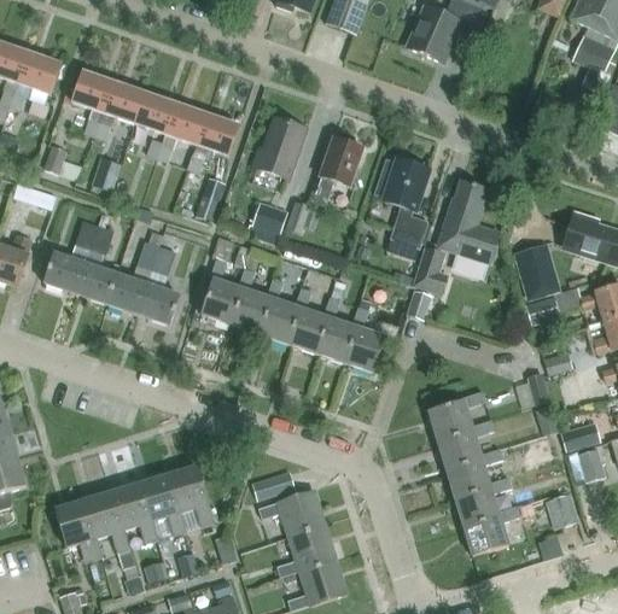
[(278,0),(275,4),(292,10),(293,5),(310,10),(313,0),(278,0)]
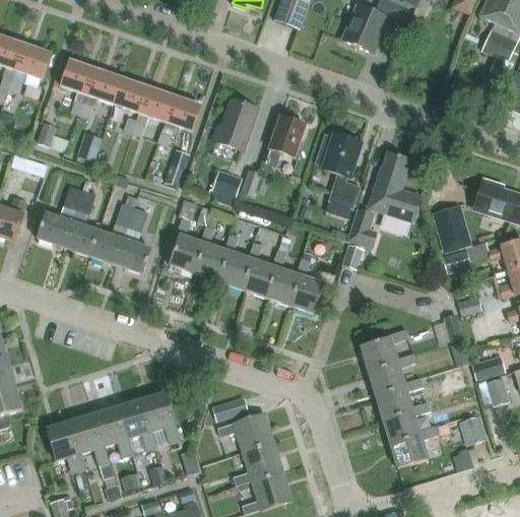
[(298,27),(309,0),(280,0),(273,17),(298,27)]
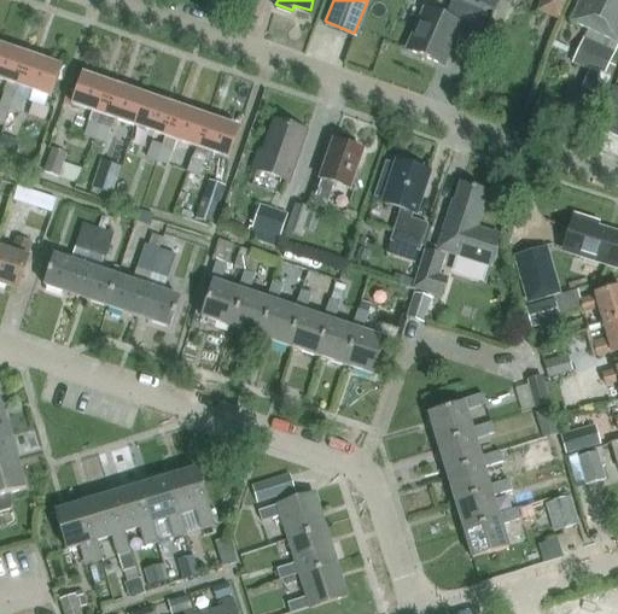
[(425,6),(407,47),(443,63),(455,34),(473,42),(487,12),(459,0),(450,0),(444,15),(425,6)]
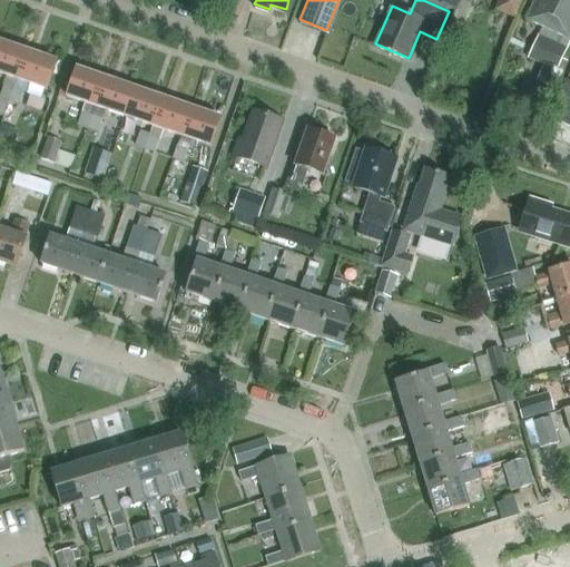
[(497,0),(494,8),(514,16),(521,0),(497,0)]
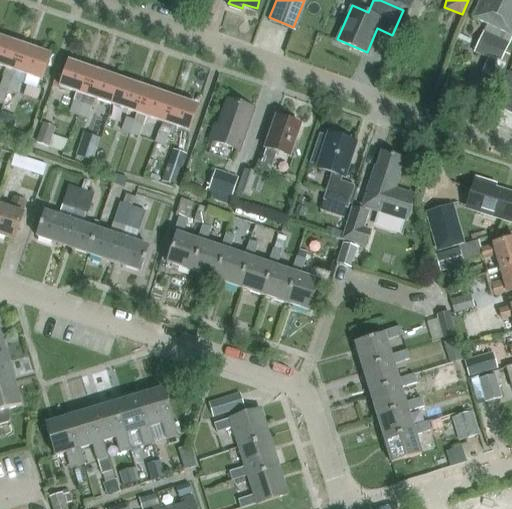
[(511,31),(511,0),(479,0),(472,14),(476,16),(474,19),(479,21),(480,18),(487,21),(474,49),(499,61),(511,31)]
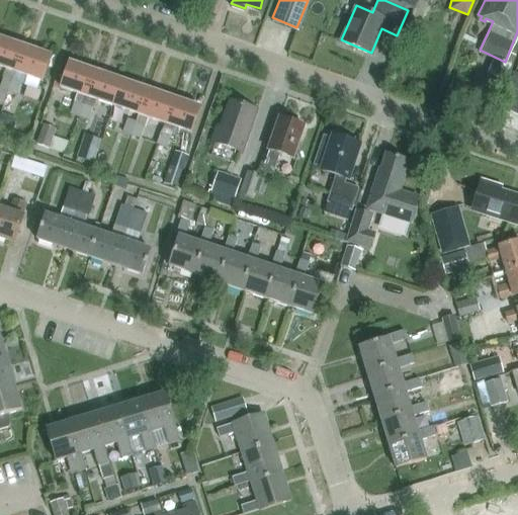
[(23,44),(0,35),(0,63),(8,67),(6,74),(13,77),(16,70),(14,69),(23,44)]
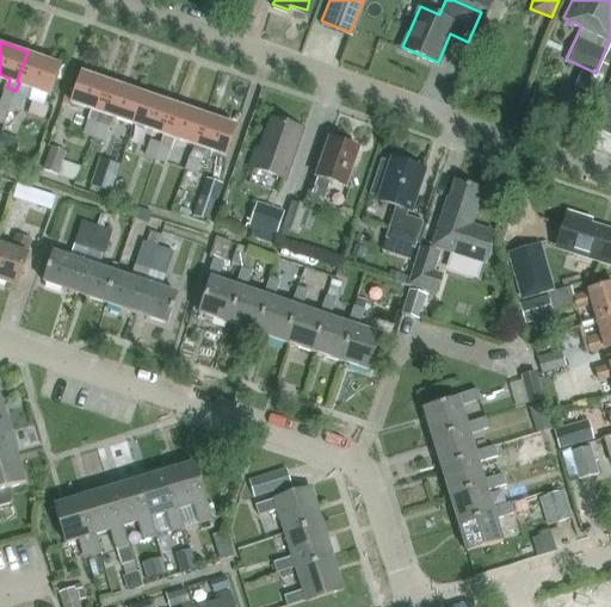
[(17,81),(19,82),(16,91),(25,94),(29,85),(48,92),(59,62),(28,51),(17,81)]
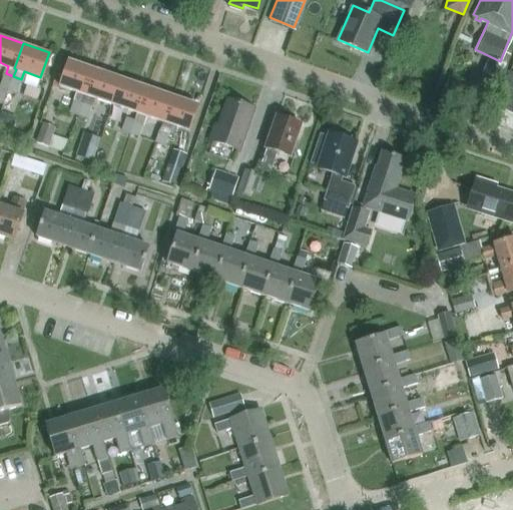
[(86,93),(94,68),(68,59),(59,84),(77,90),(74,98),(82,101),(85,93),(86,93)]
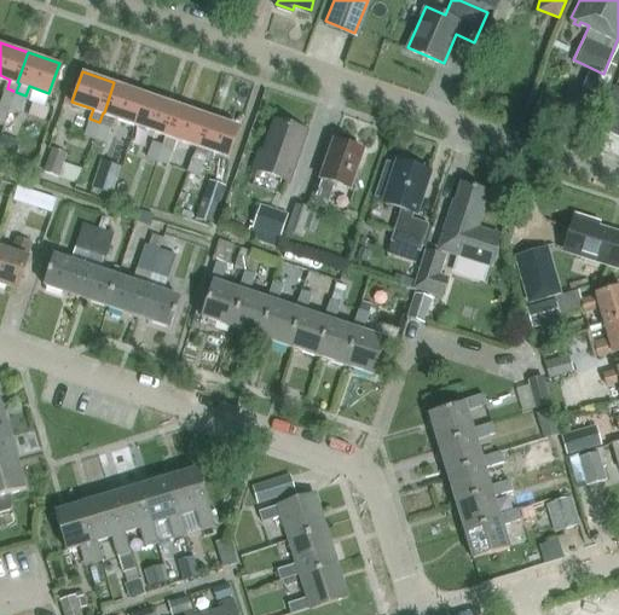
[(113,115),(134,123),(145,93),(114,82),(104,112),(103,112),(99,122),(109,126),(113,115)]
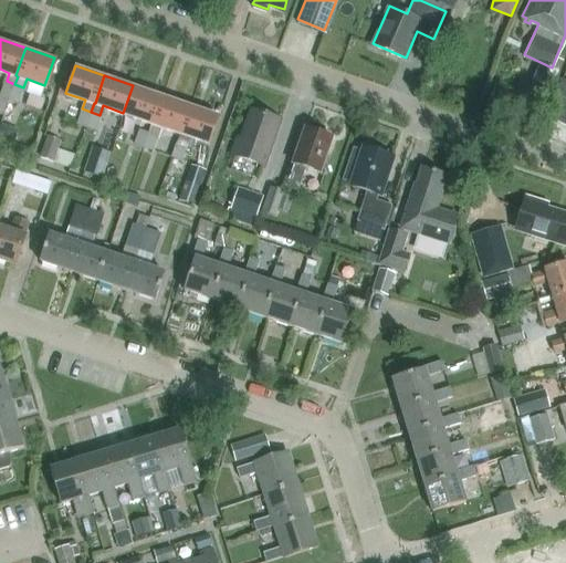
[(552,117),(565,125),(565,80),(562,79),(551,110),(554,111),(552,117)]
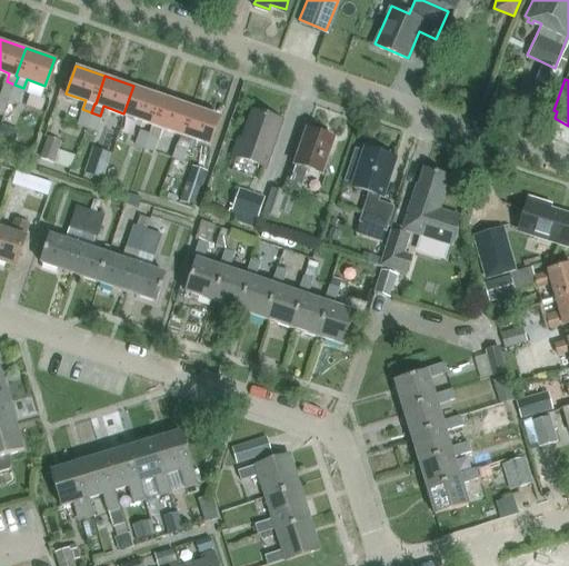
[(2,95),(0,99),(0,113),(5,115),(10,97),(15,85),(7,81),(2,95)]
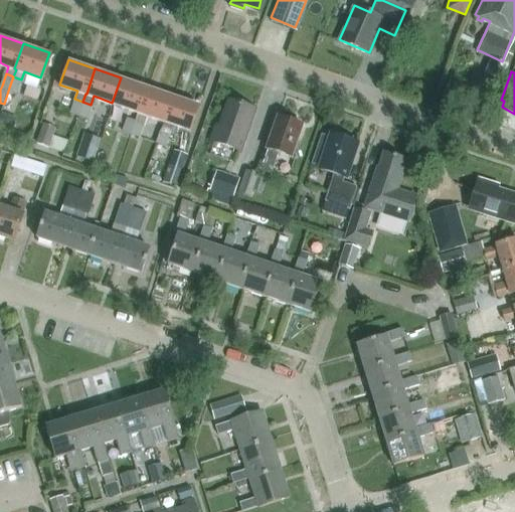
[(13,76),(9,88),(17,91),(21,79),(13,76)]
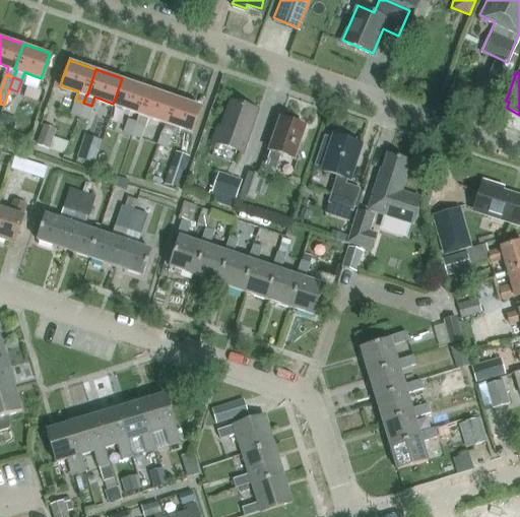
[(122,78),(113,104),(139,113),(148,87),(122,78)]
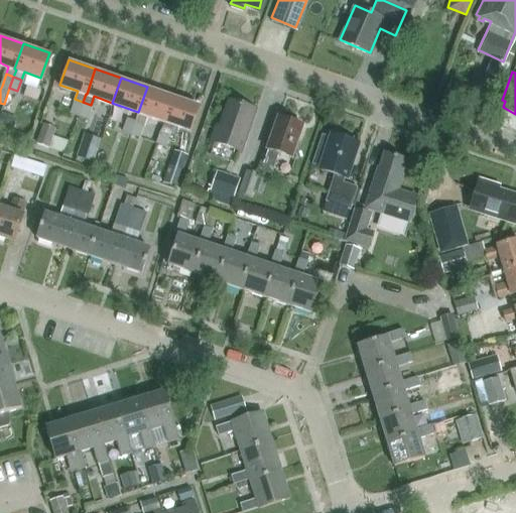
[(164,121),(172,96),(147,87),(138,112),(139,112),(136,121),(145,124),(148,115),(164,121)]
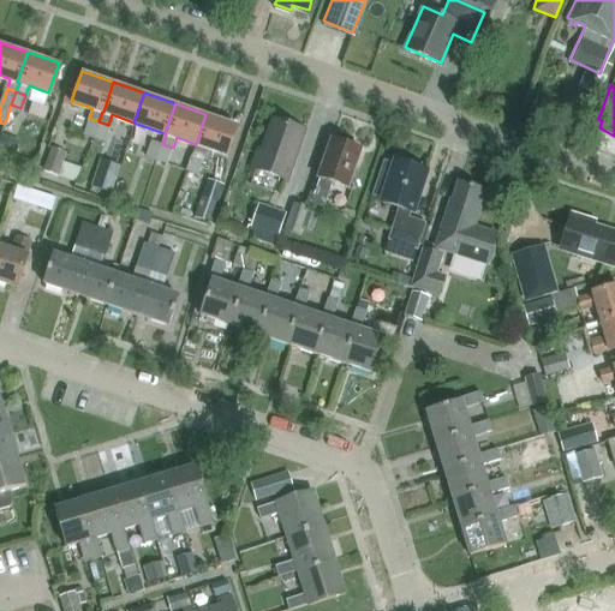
[(196,144),(192,154),(204,160),(208,149),(226,155),(237,125),(206,114),(196,144)]
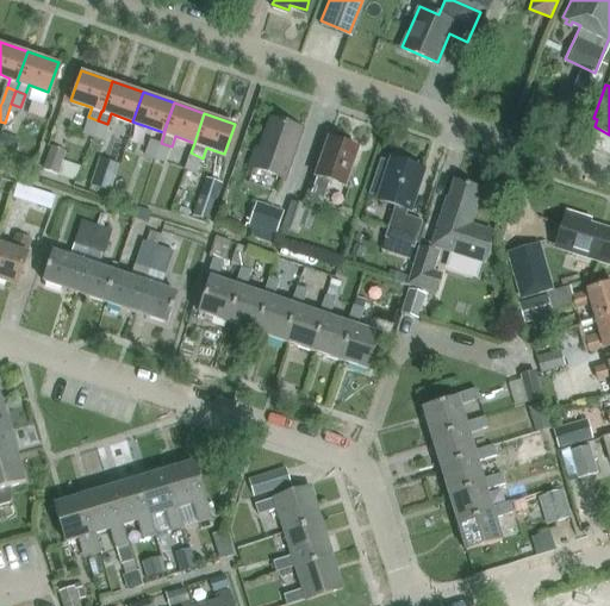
[(83,130),(93,133),(98,120),(88,117),(83,130)]
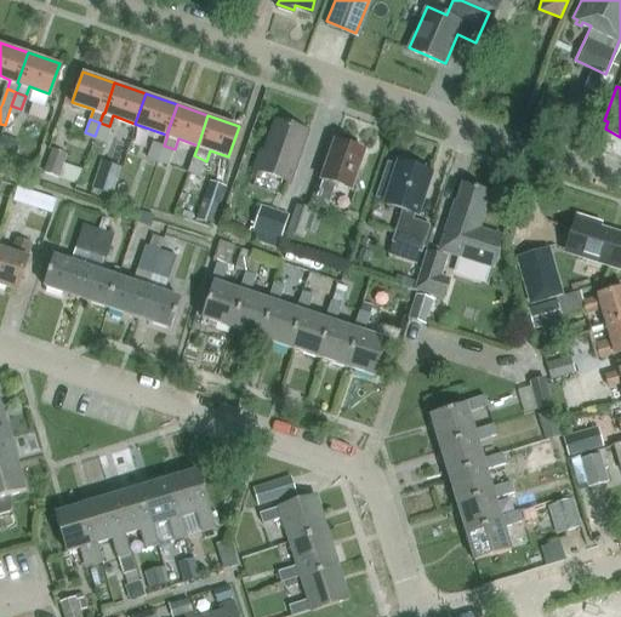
[(289,180),(305,130),(275,120),(266,150),(260,148),(252,167),(289,180)]
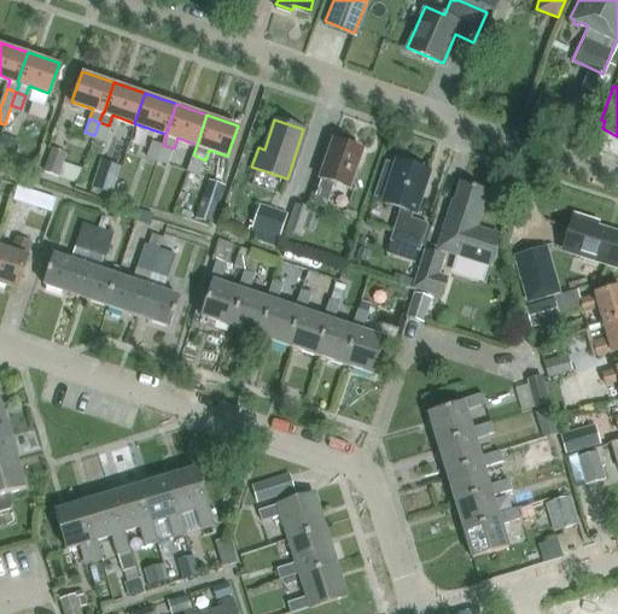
[(109,126),(99,122),(94,135),(104,139),(109,126)]
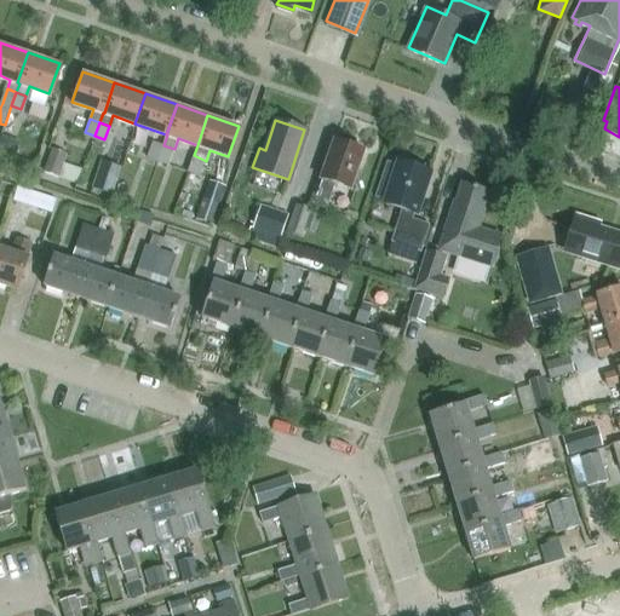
[(0,133),(0,134),(0,153),(15,157),(19,140),(0,133)]
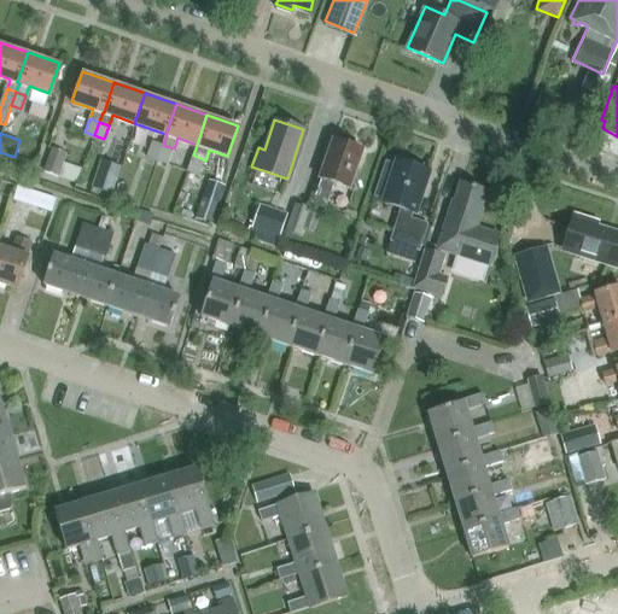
[(307,198),(325,204),(333,180),(349,185),(361,148),(332,138),(320,175),(316,174),(307,198)]
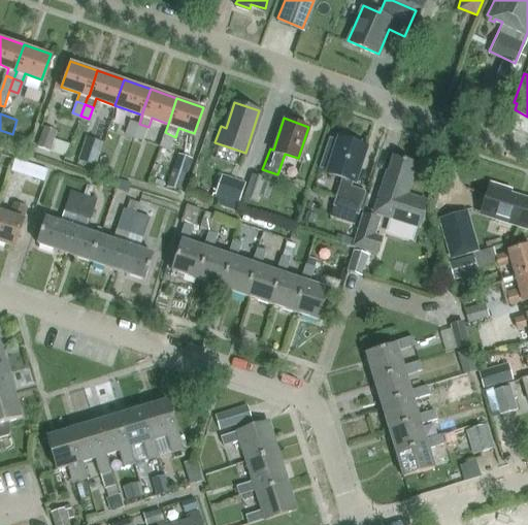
[(129,121),(125,132),(135,135),(139,124),(129,121)]
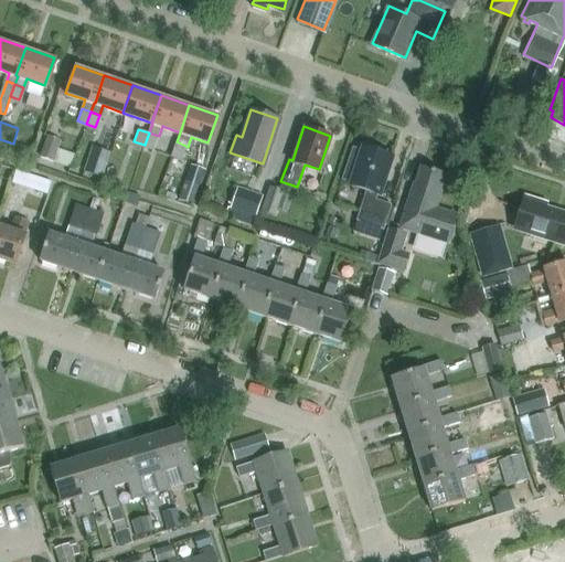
[(149,133),(145,145),(155,149),(159,136),(149,133)]
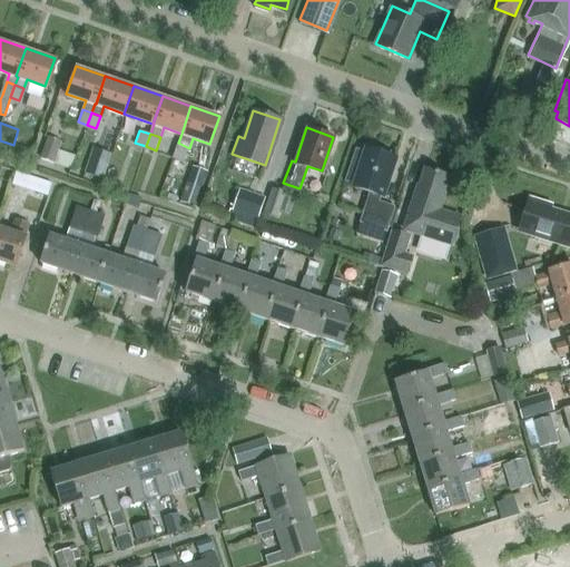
[(61,140),(48,135),(40,156),(53,160),(61,140)]
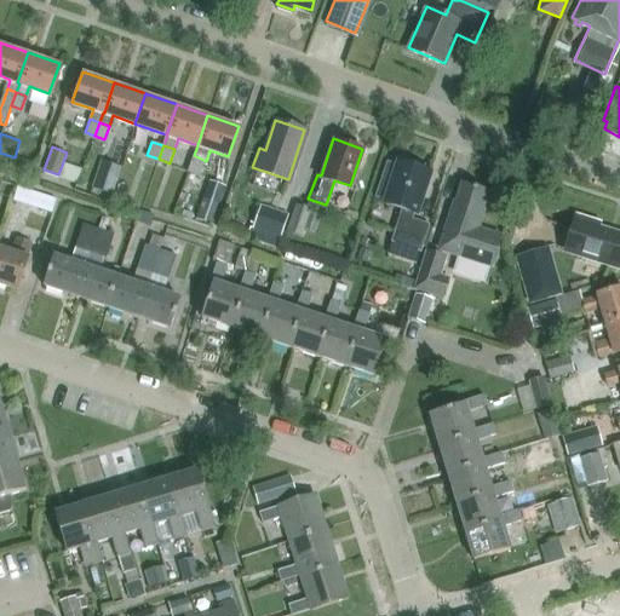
[(194,155),(188,170),(201,174),(206,161),(194,155)]
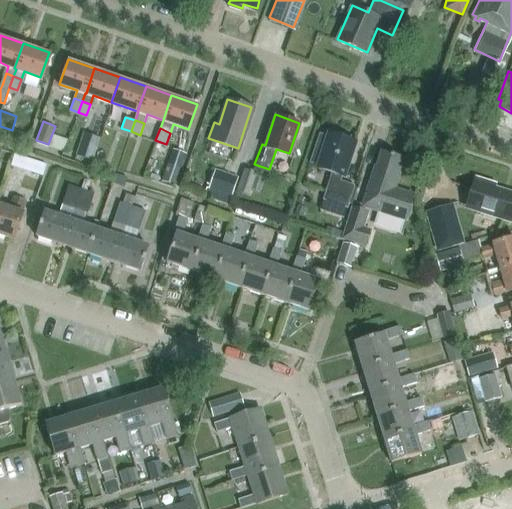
[(83,131),(76,154),(92,159),(100,136),(83,131)]
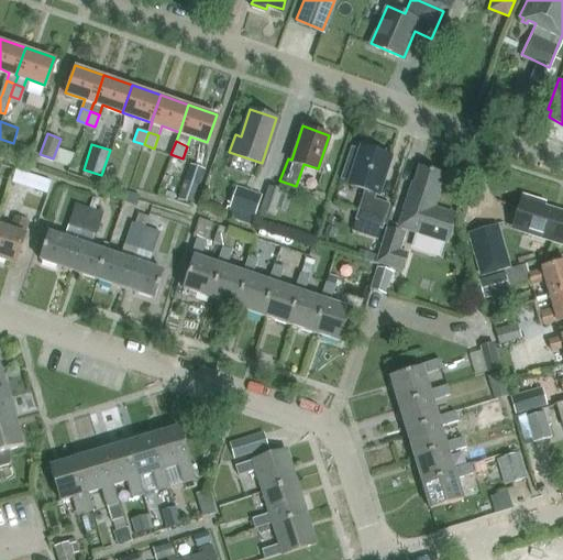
[(364,188),(354,218),(383,228),(392,202),(373,196),(375,190),(377,191),(389,156),(361,146),(360,150),(351,146),(341,177),(350,180),(349,183),(364,188)]
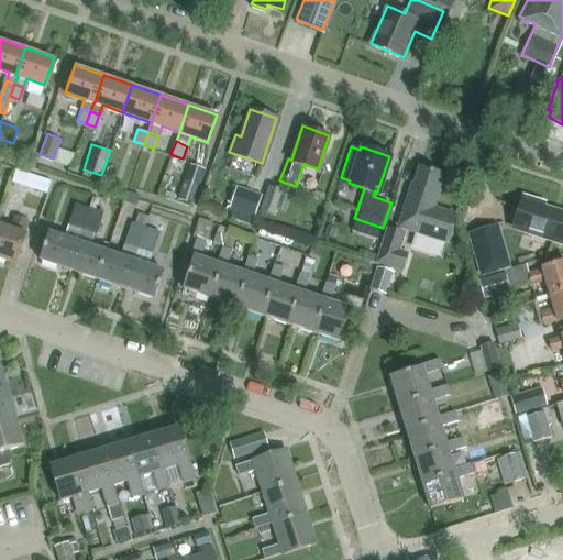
[(177,198),(192,204),(206,168),(189,163),(177,198)]
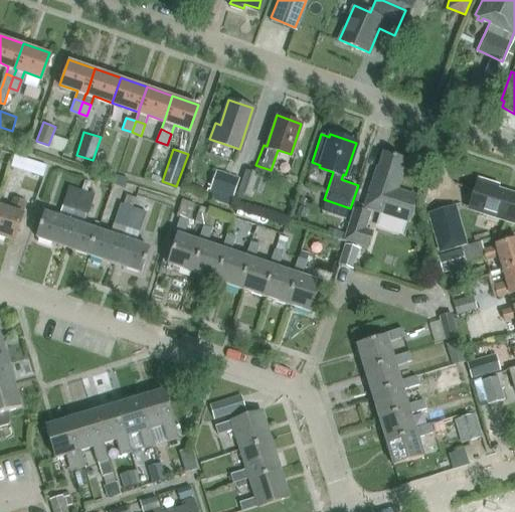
[(370,182),(364,199),(376,204),(375,209),(405,219),(414,194),(395,188),(401,173),(399,172),(403,159),(382,152),(378,164),(376,164),(370,182)]
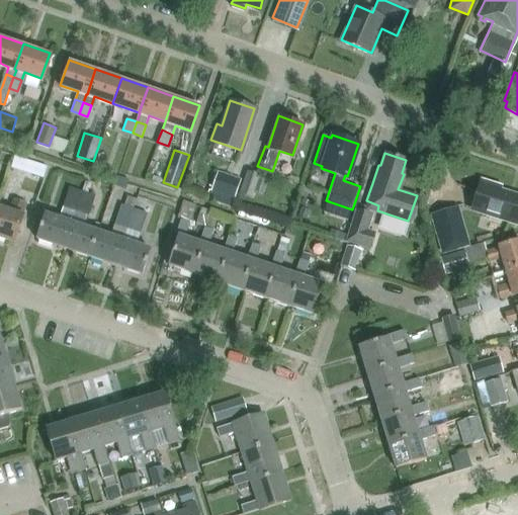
[(37,162),(33,173),(42,176),(47,165),(37,162)]
